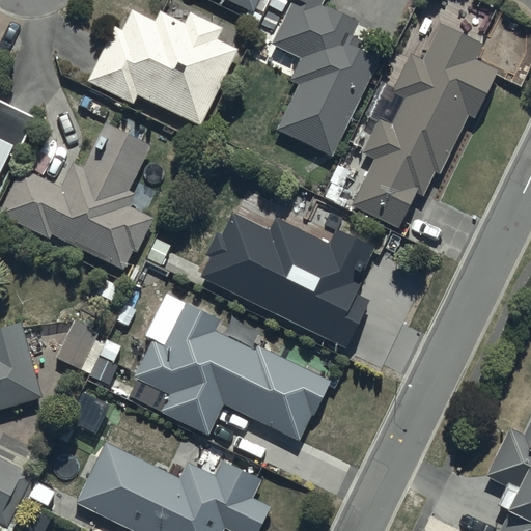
[(229,0),(253,11),(257,0),(229,0)]
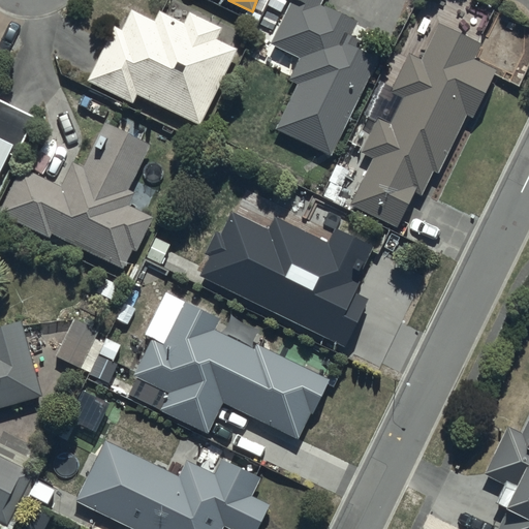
[(267,0),(266,3),(283,12),(268,42),(294,57),(284,75),(298,83),(273,126),(324,154),(376,59),(355,49),(360,42),(346,35),(354,20),(319,1),(318,0),(267,0)]
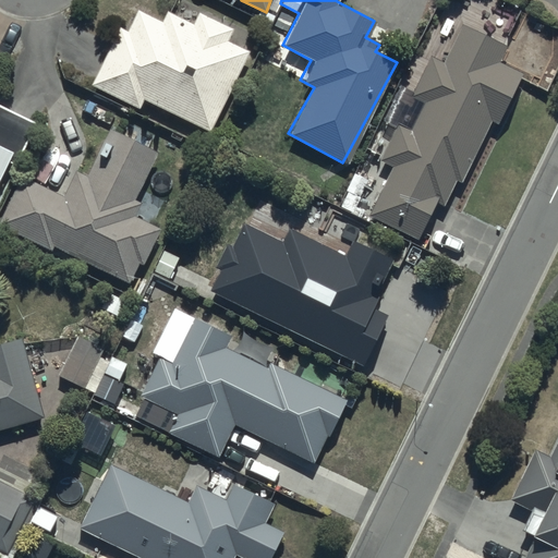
[(142,99),(208,131),(247,49),(229,40),(234,29),(198,12),(193,22),(167,10),(161,21),(136,9),(125,29),(119,26),(91,84),(138,108),(142,99)]
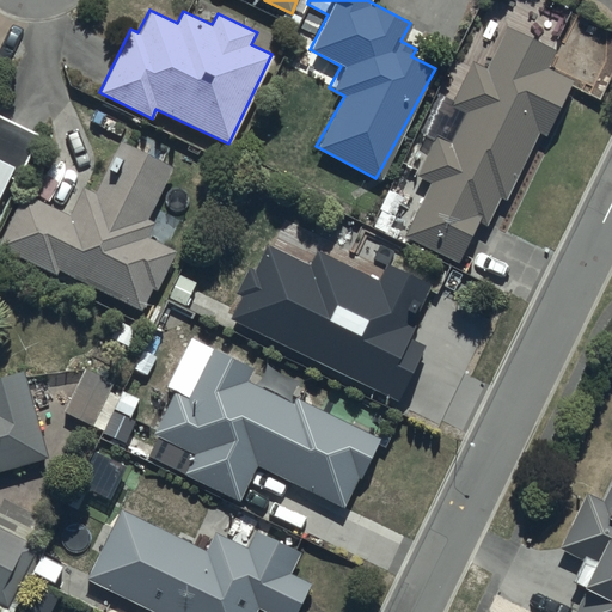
[(428,178),(401,232),(457,261),(477,221),(484,225),(500,196),(506,199),(539,133),(546,135),(575,79),(546,65),(554,49),(506,24),(484,68),(471,62),(450,104),(464,111),(448,142),(435,135),(416,172),(428,178)]
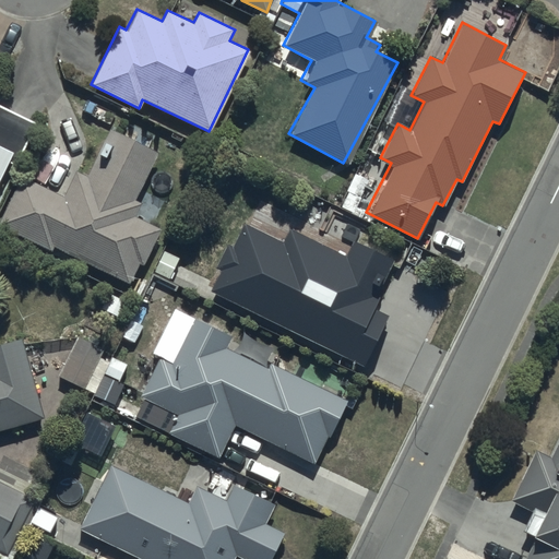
[(0,179),(10,162),(16,165),(38,121),(0,102),(0,98),(0,97),(0,179)]
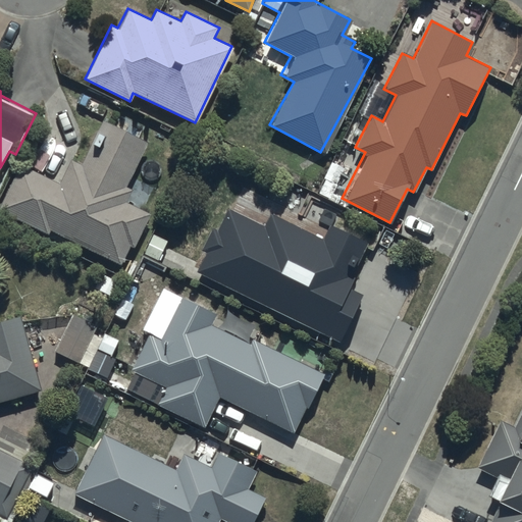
[(125,185),(147,141),(100,118),(79,162),(70,158),(59,181),(20,162),(0,203),(0,209),(50,235),(52,231),(120,264),(129,245),(133,247),(149,212),(125,200),(132,188),(125,185)]
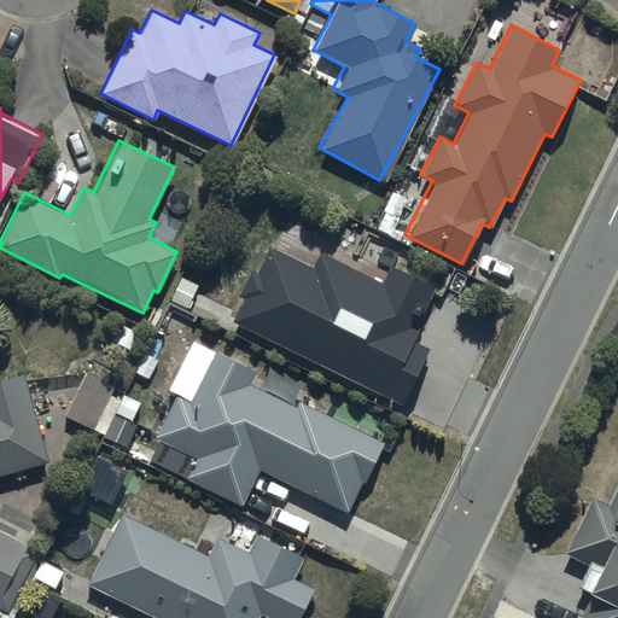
[(382,211),(374,227),(390,234),(407,197),(390,190),(380,211),(382,211)]
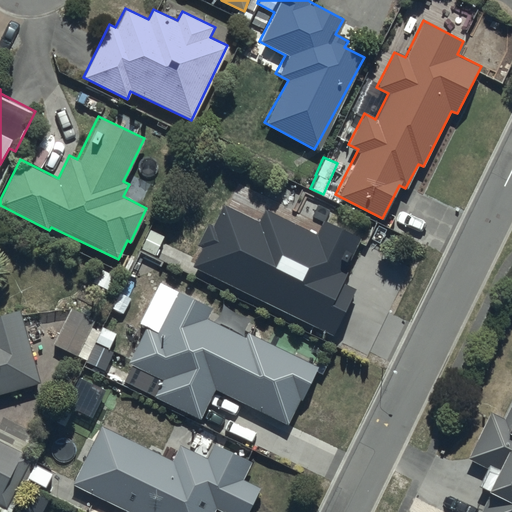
[(201,247),(191,266),(337,337),(361,289),(342,279),(346,270),(343,268),(358,237),(323,219),(316,233),(265,208),(259,219),(223,202),(213,224),(208,221),(196,245),(201,247)]
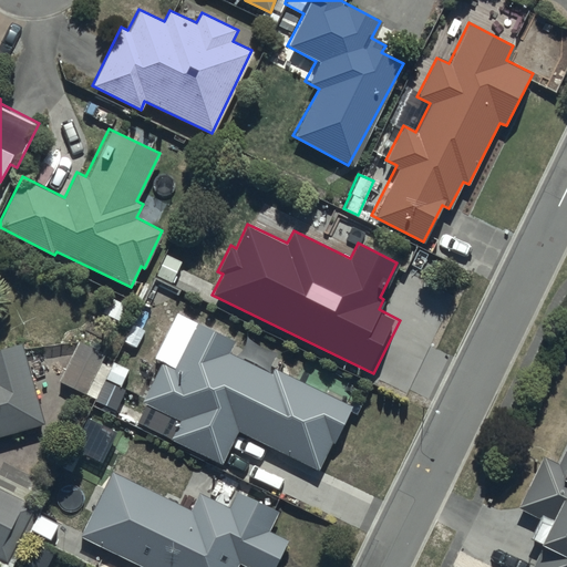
[(238,431),(318,468),(331,442),(333,443),(352,404),(280,370),(284,361),(253,347),(246,361),(227,352),(233,340),(193,321),(172,366),(161,360),(141,401),(179,419),(169,439),(222,464),(238,431)]
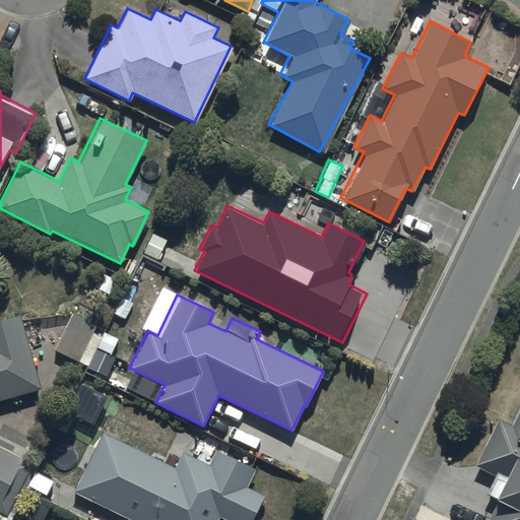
[(0,399),(41,388),(19,314),(0,319),(0,399)]
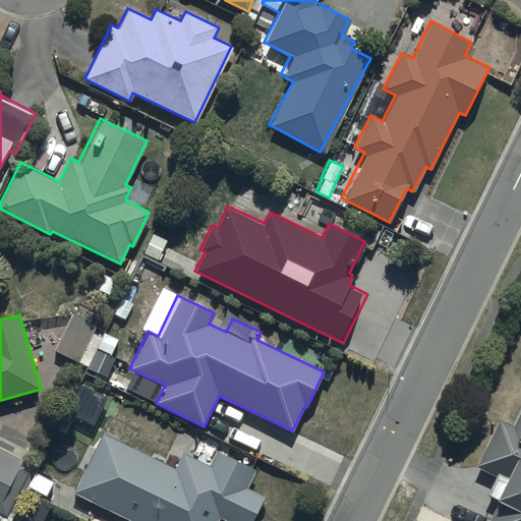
[(69,315),(52,349),(76,361),(94,328),(69,315)]
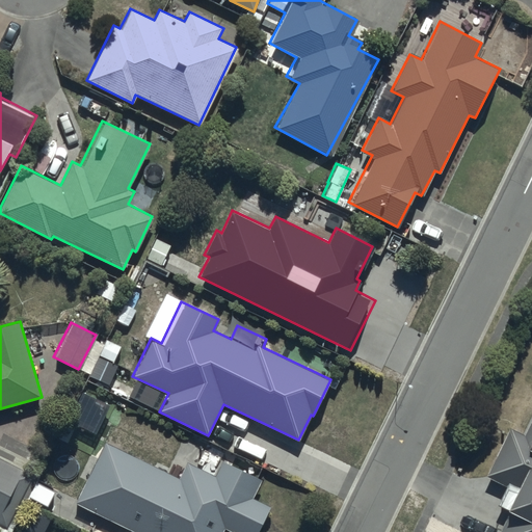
[(496,531),(531,531),(531,418),(525,432),(509,425),(485,474),(505,484),(497,502),(508,508),(496,531)]
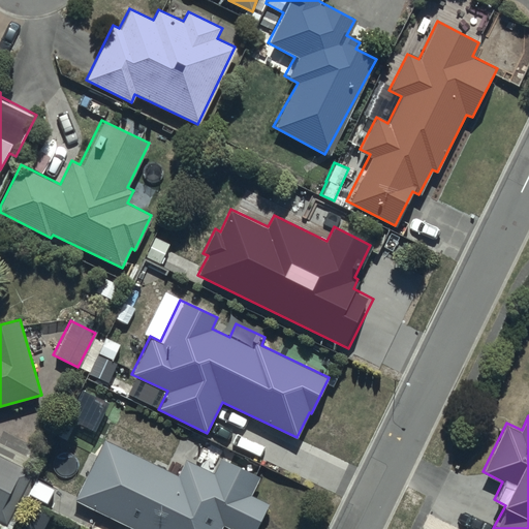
[(37,446),(3,429),(0,435),(0,510),(17,519),(42,470),(29,463),(37,446)]
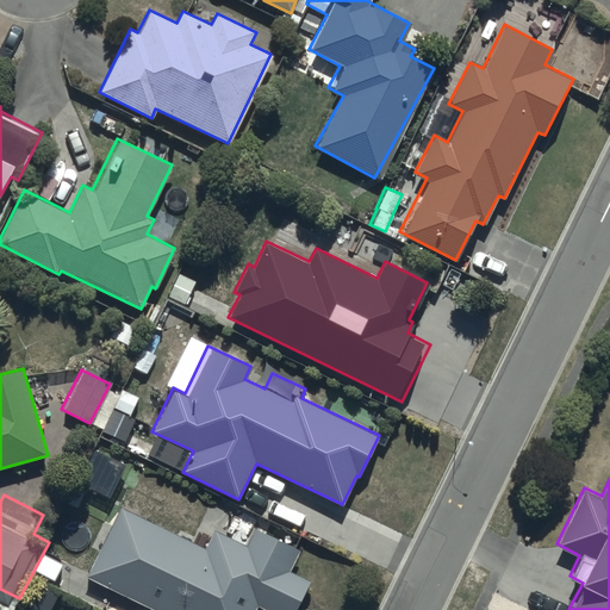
[(119,506),(83,576),(153,609),(254,609),(256,604),(267,609),(294,609),(310,580),(290,570),(299,549),(253,527),(243,545),(213,529),(204,548),(119,506)]
